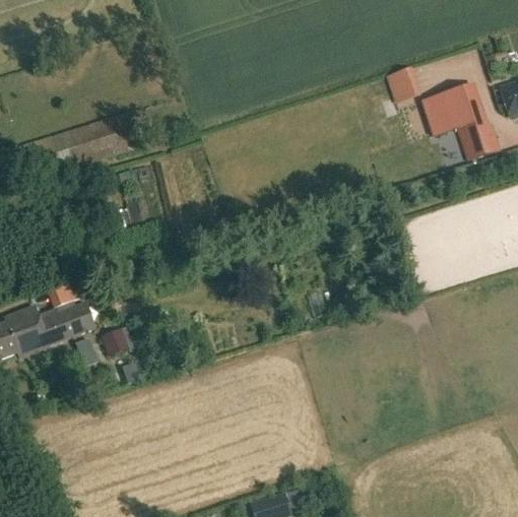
[(416,65),(391,70),(396,100),(422,94),(416,65)]
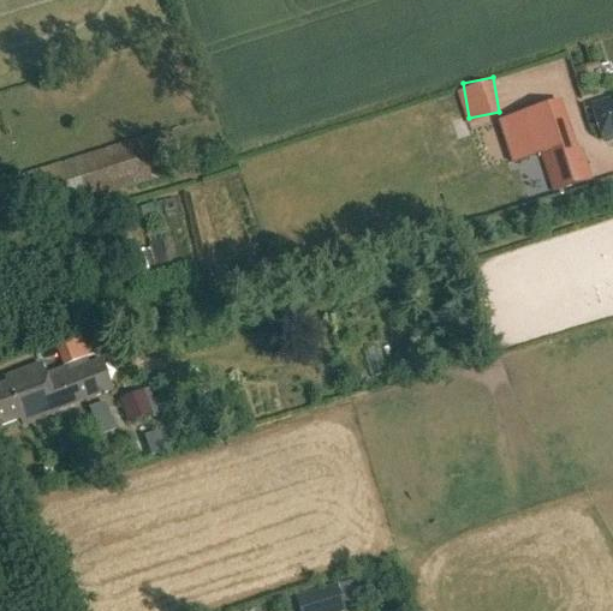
[(612,97),(593,103),(602,137),(612,133),(612,97)]
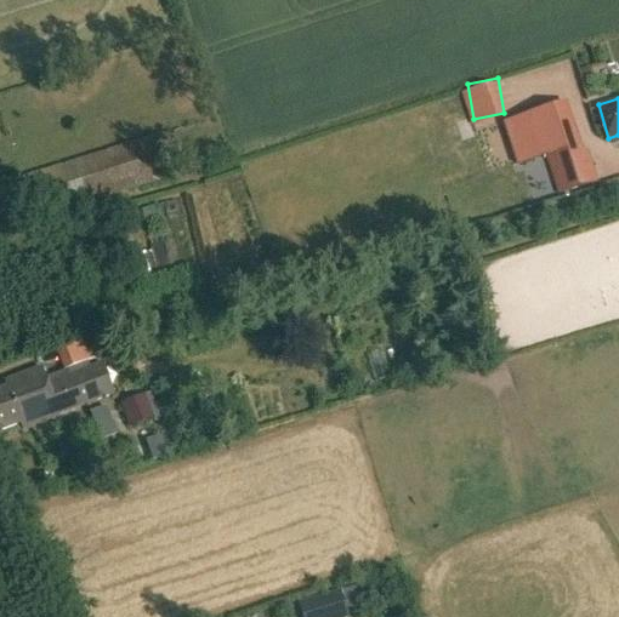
[(532,159),(546,154),(560,192),(596,180),(591,165),(584,167),(563,102),(517,116),(532,159)]
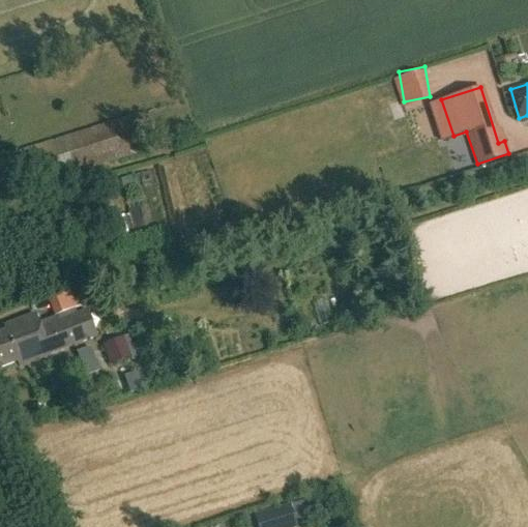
[(32,184),(148,149),(138,113),(22,147),(32,184)]
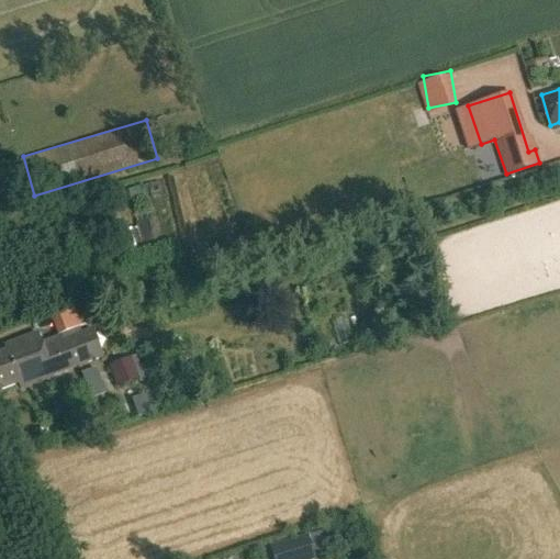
[(137,216),(147,253),(168,247),(158,211),(137,216)]
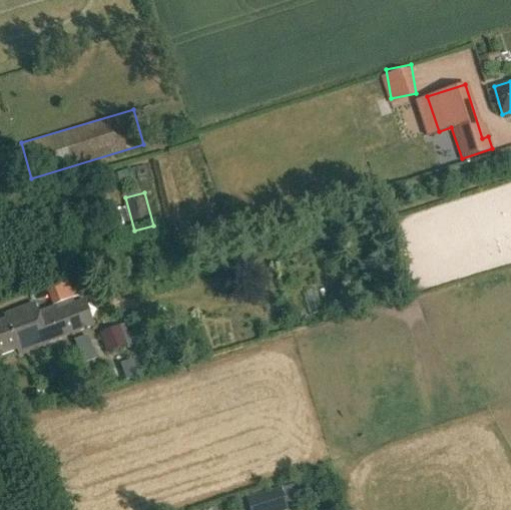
[(55,301),(79,292),(73,275),(49,284),(55,301)]
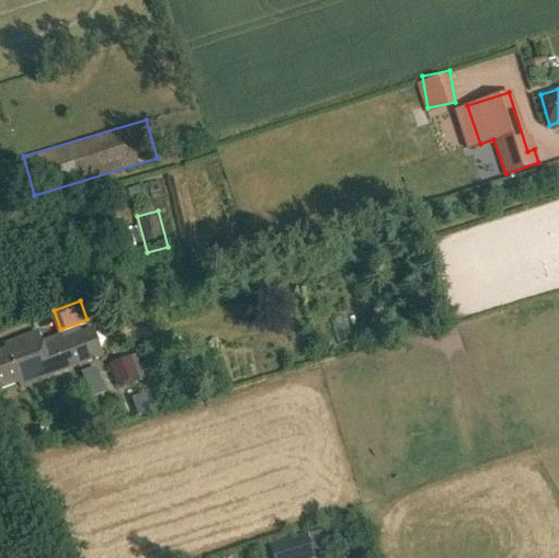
[(388,319),(398,317),(394,303),(385,306),(388,319)]
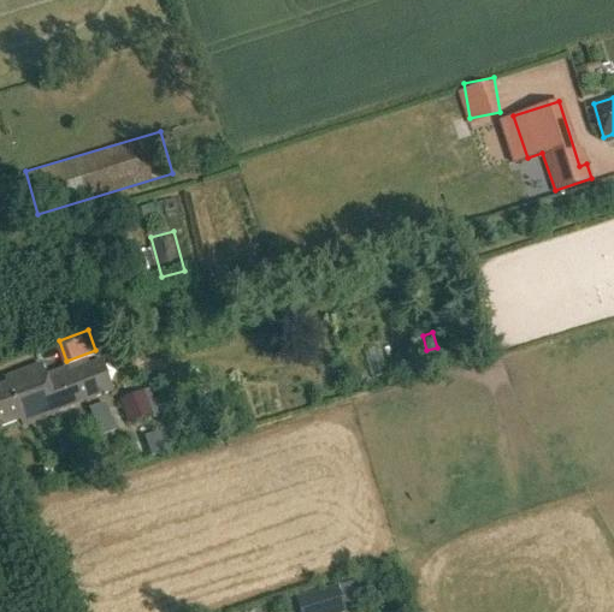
[(425,351),(421,337),(412,339),(417,354),(425,351)]
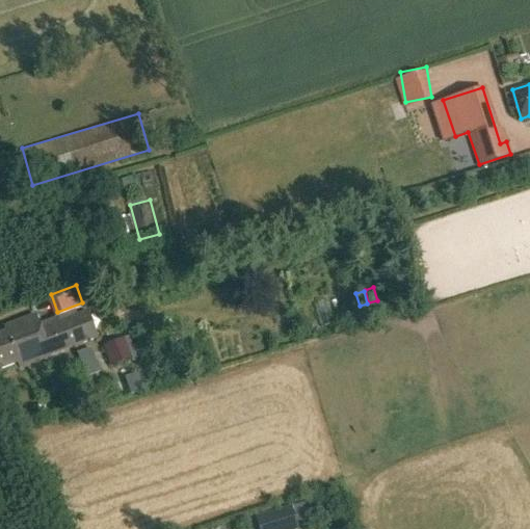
[(96,333),(85,308),(41,327),(35,312),(3,325),(5,332),(0,333),(0,367),(15,362),(17,367),(96,333)]
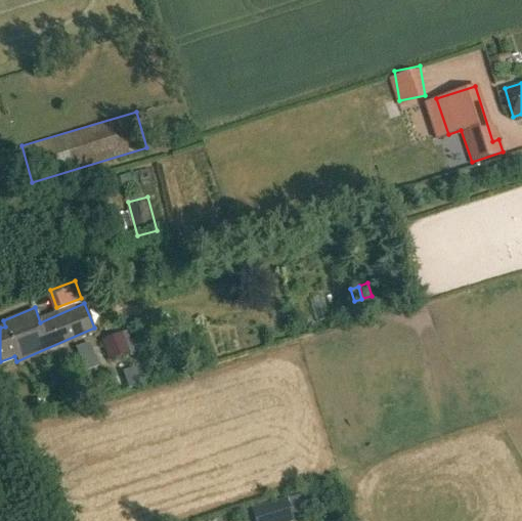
[(130,353),(122,332),(102,340),(112,360),(130,353)]
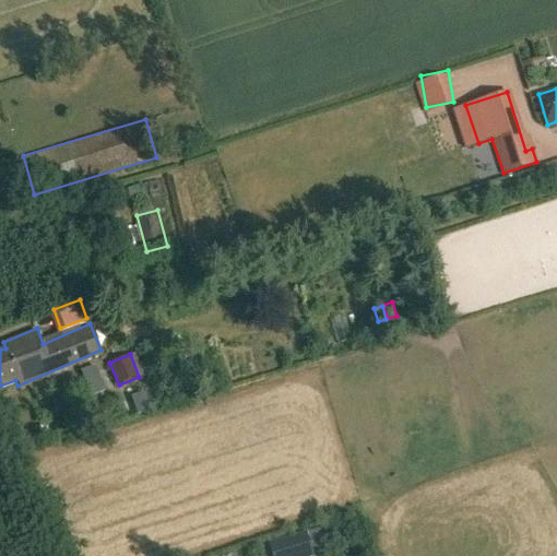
[(83,370),(92,395),(108,390),(99,365),(83,370)]
